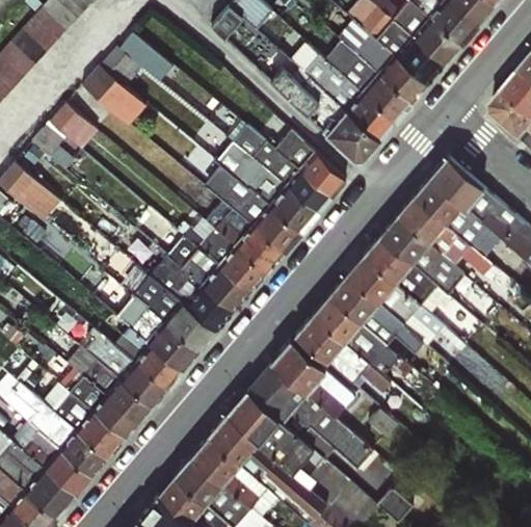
[(49,0),(0,53),(0,103),(57,42),(68,51),(104,9),(100,0),(49,0)]
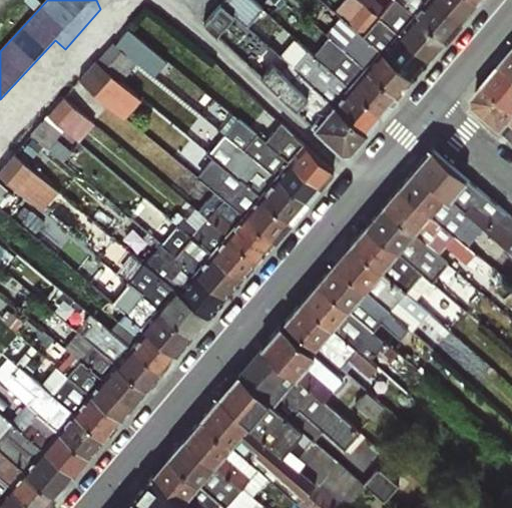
[(224,38),(241,18),(251,27),(268,8),(259,0),(229,0),(208,24),(224,38)]
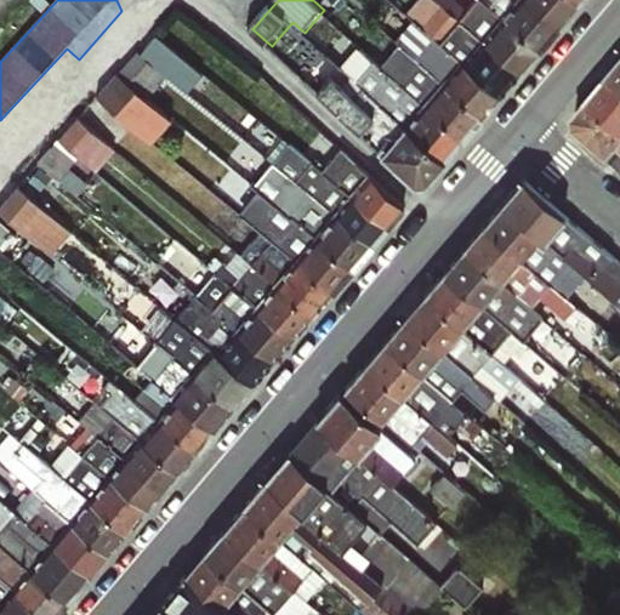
[(538,55),(476,3),(467,12),(450,0),(430,0),(441,9),(518,78),(538,55)]
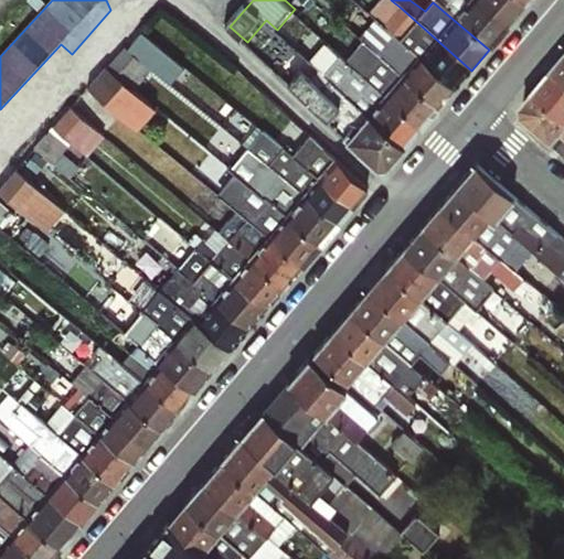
[(509,27),(477,0),(431,0),(433,2),(489,50),(509,27)]
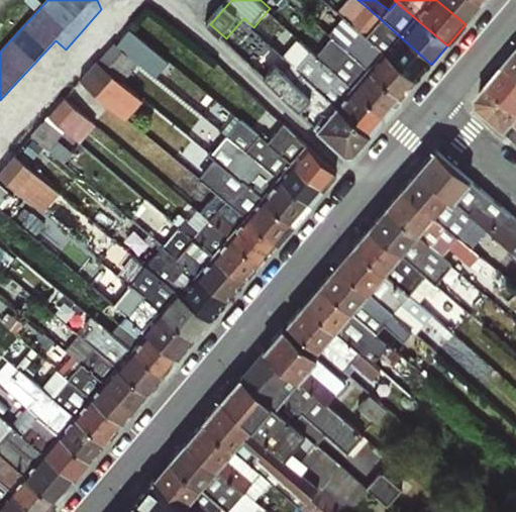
[(482,6),(474,0),(436,0),(466,24),(482,6)]
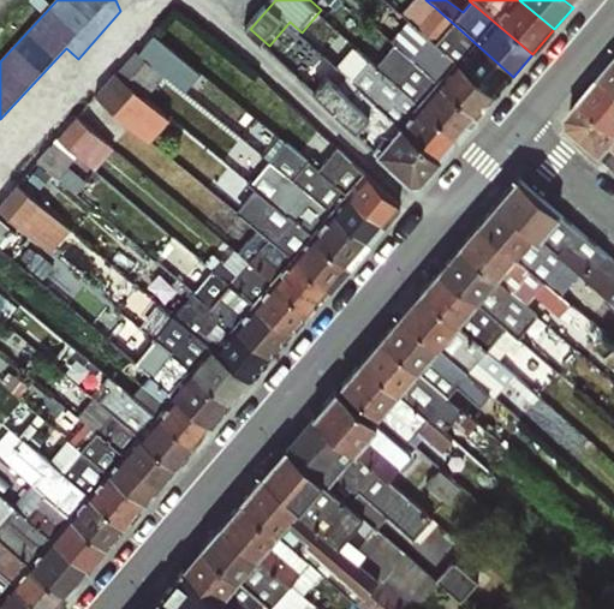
[(513,77),(436,9),(418,31),(431,43),(494,100),(513,77)]
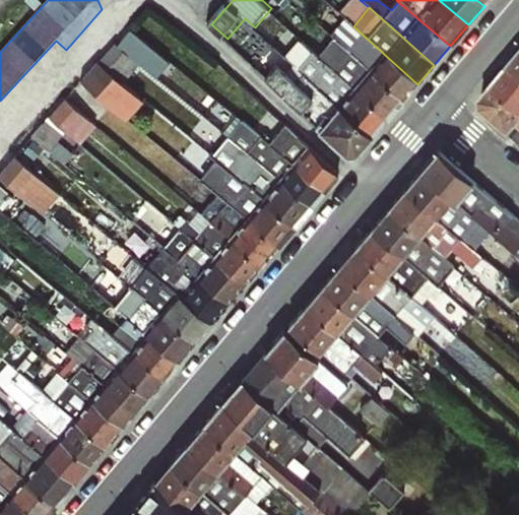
[(130,81),(145,65),(159,77),(173,63),(134,28),(86,80),(131,121),(150,101),(130,81)]
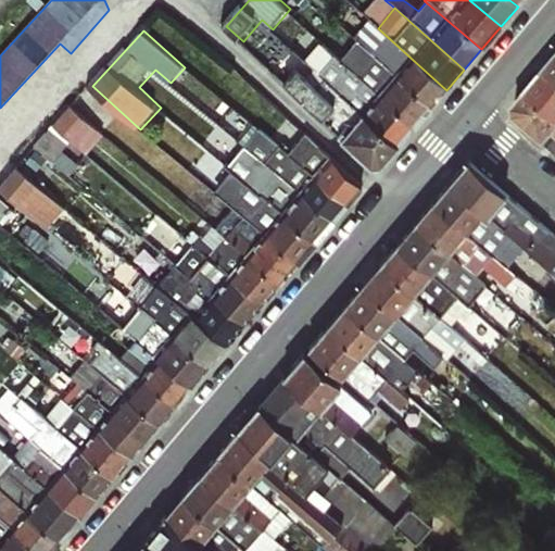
[(431,108),(375,58),(350,37),(342,45),(348,52),(340,61),(414,128),(431,108)]
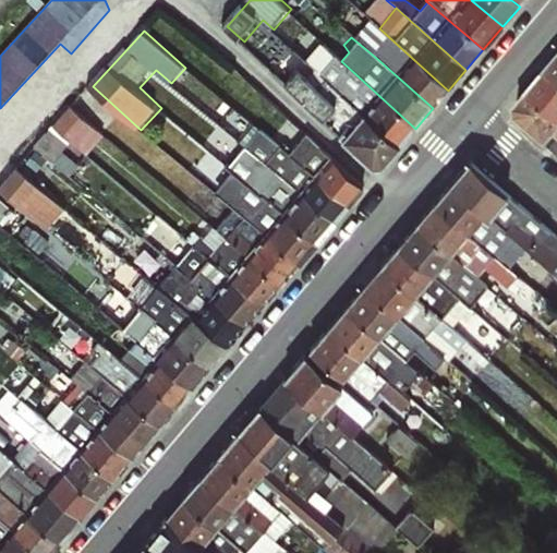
[(448,91),(391,39),(376,58),(433,108),(448,91)]
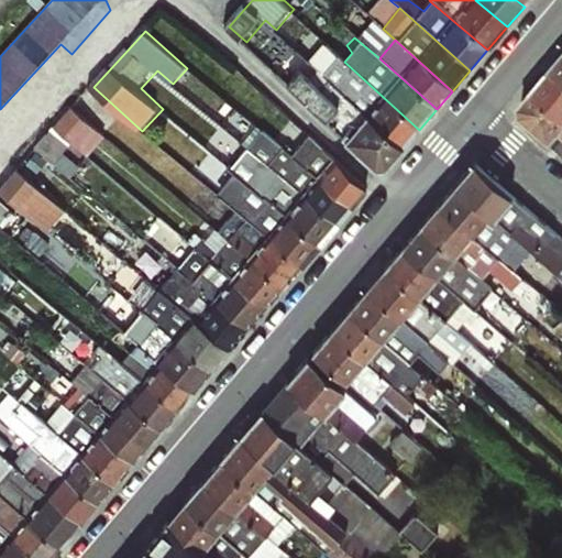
[(419,130),(344,62),(329,51),(313,68),(317,74),(403,150),(419,130)]
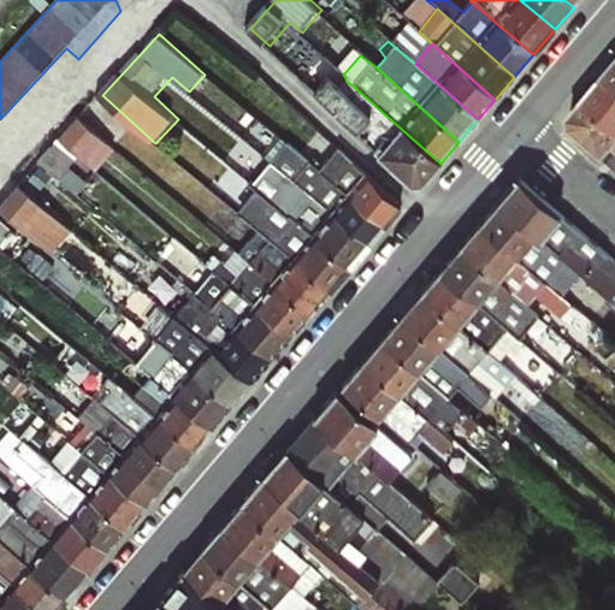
[(441,164),(347,81),(339,89),(309,64),(296,80),(411,188),(420,187),(441,164)]
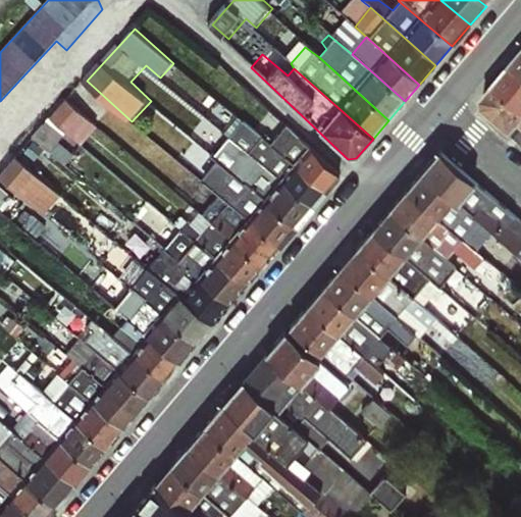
[(520,58),(511,71),(520,80),(520,58)]
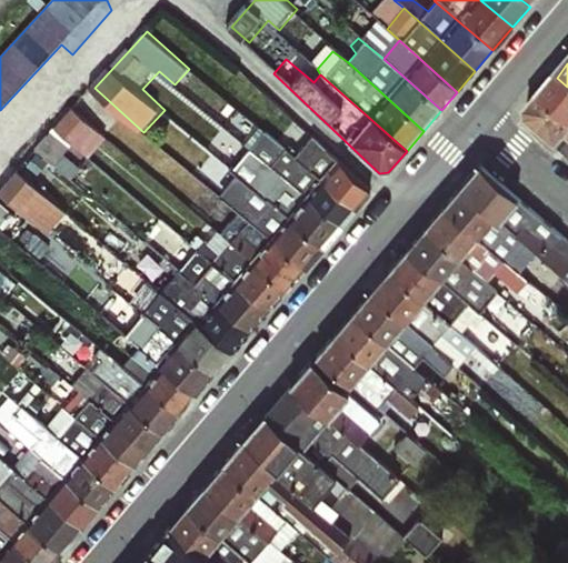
[(567,87),(557,78),(541,97),(567,120),(567,87)]
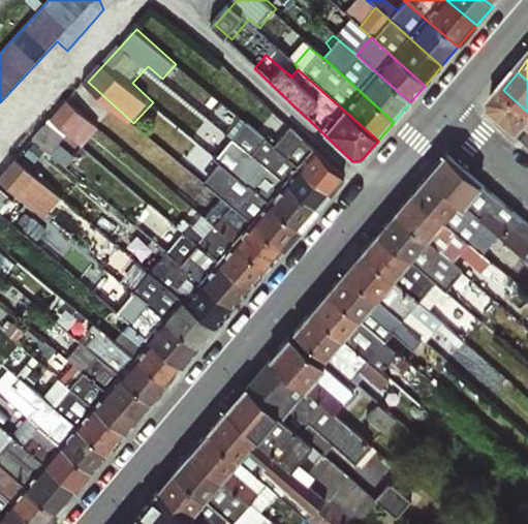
[(527,112),(503,90),(491,104),(492,115),(527,146),(527,112)]
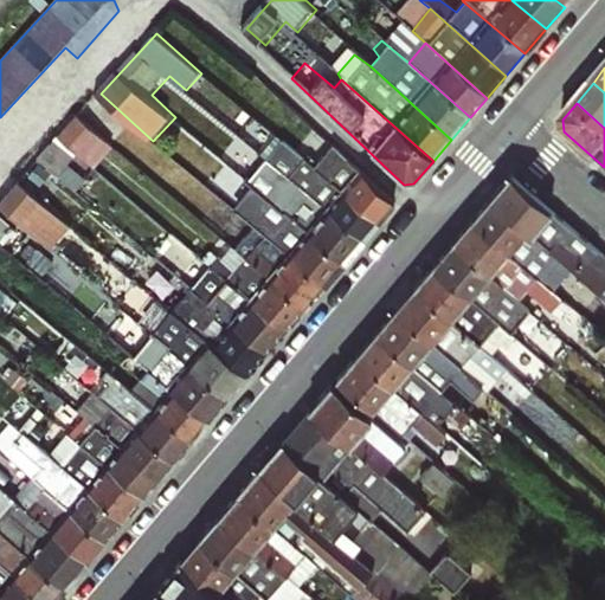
[(43,159),(79,192),(97,172),(96,172),(118,147),(82,115),(43,159)]
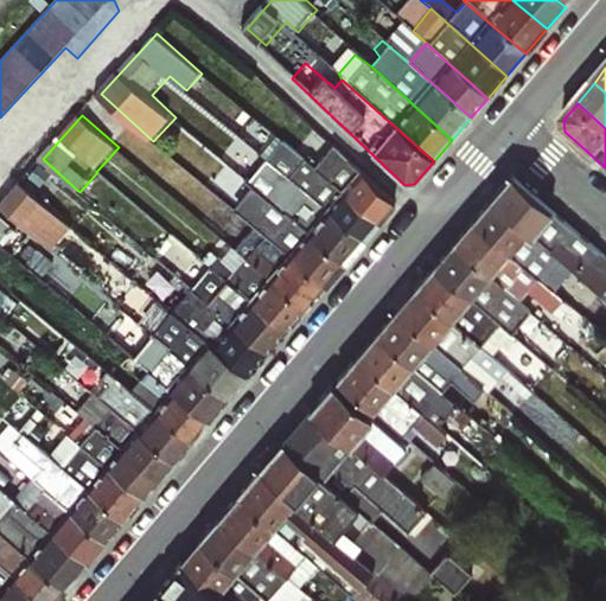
[(377,225),(340,193),(282,144),(275,152),(293,172),(288,177),(364,240),(377,225)]
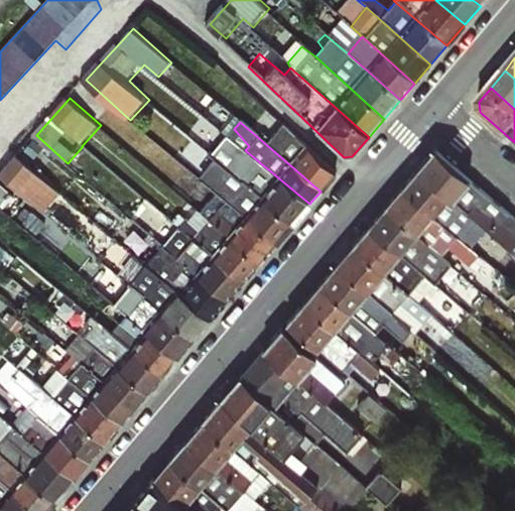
[(309,204),(245,150),(225,138),(218,149),(238,166),(233,173),(292,224),(309,204)]
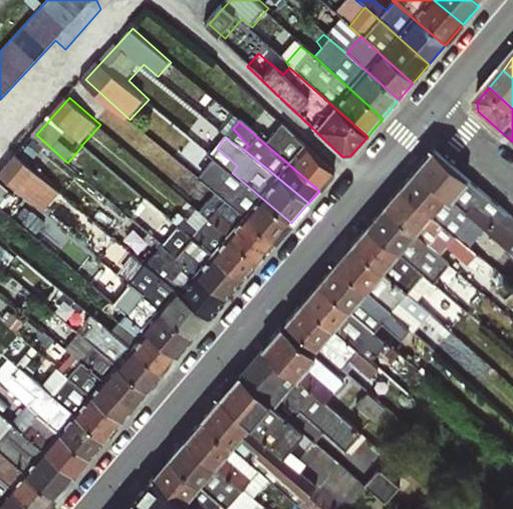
[(288,164),(319,191),(332,175),(304,148),(288,164)]
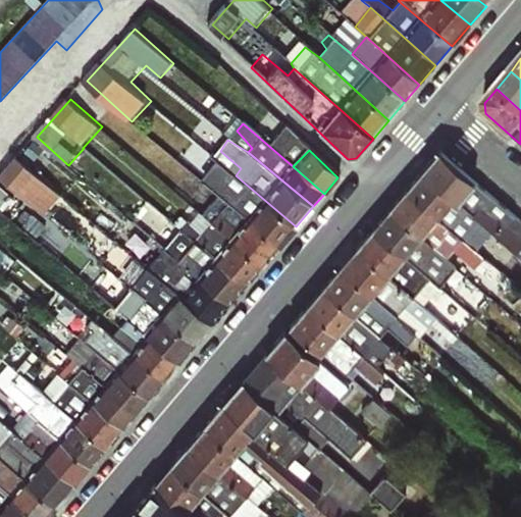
[(422,174),(491,236),(520,261),(520,224),(438,154),(422,174)]
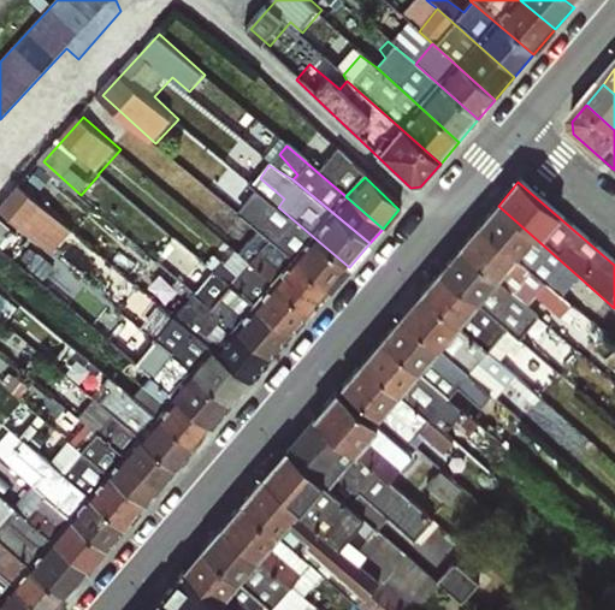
[(57,254),(78,230),(24,183),(4,207),(57,254)]
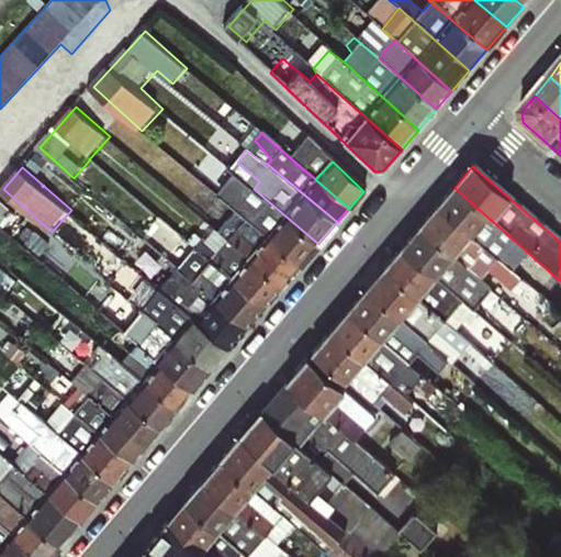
[(318,244),(254,189),(237,177),(219,199),(234,213),(301,265),(318,244)]
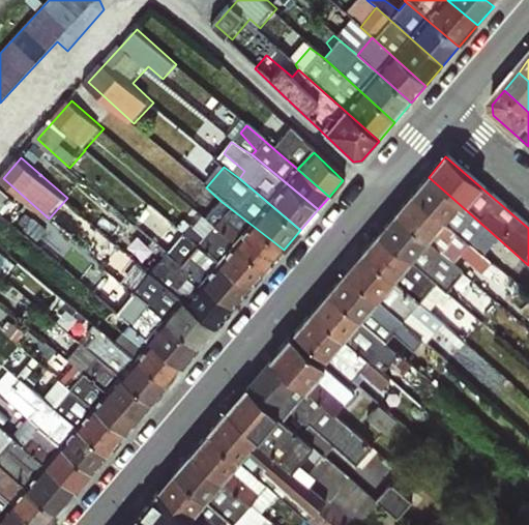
[(499,239),(429,177),(412,196),(483,257),(499,239)]
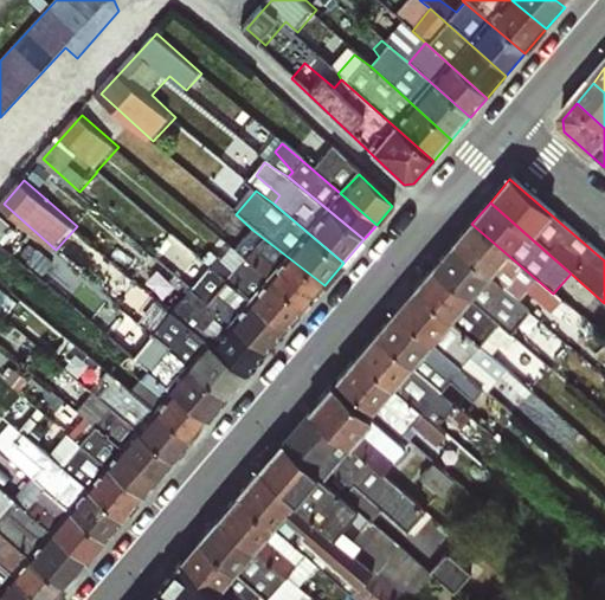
[(553,294),(471,224),(454,245),(519,304),(527,295),(553,313),(560,304),(553,294)]
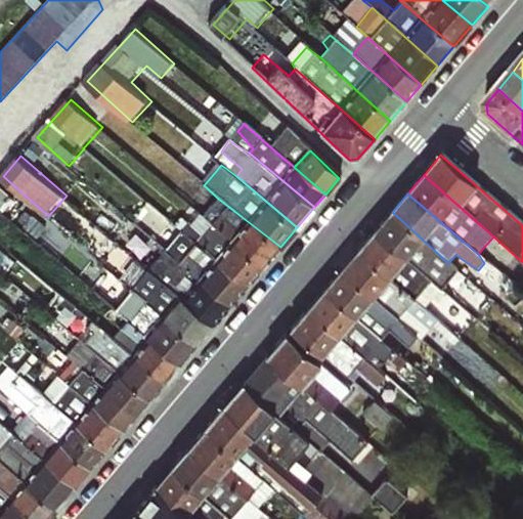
[(280,247),(218,199),(201,217),(209,225),(262,269),(280,247)]
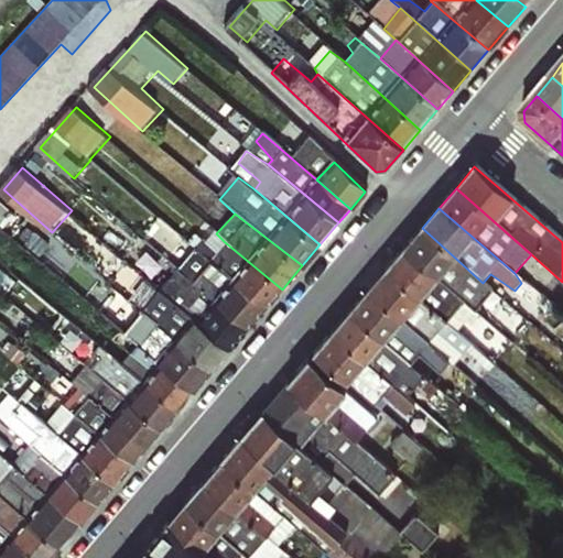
[(483,283),(422,228),(404,248),(478,315),(485,307),(489,310),(500,301),(483,283)]
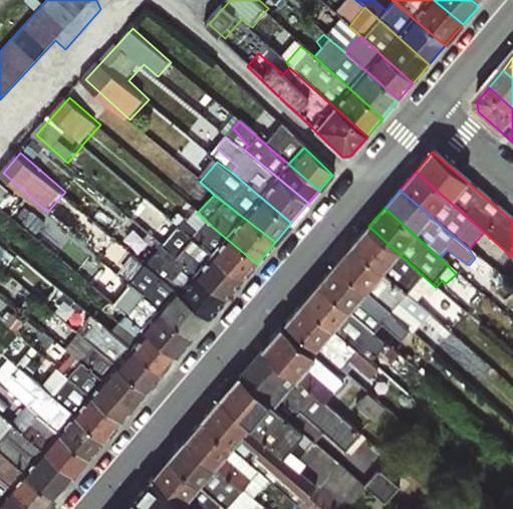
[(257,264),(205,221),(198,230),(180,209),(169,220),(176,229),(241,282),(257,264)]
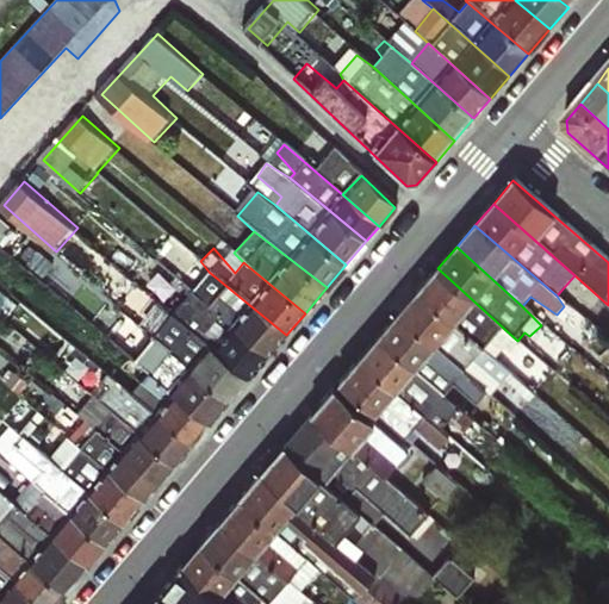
[(517,341),(437,268),(417,293),(490,356),(497,350),(507,356),(511,350),(519,354),(524,348),(517,341)]
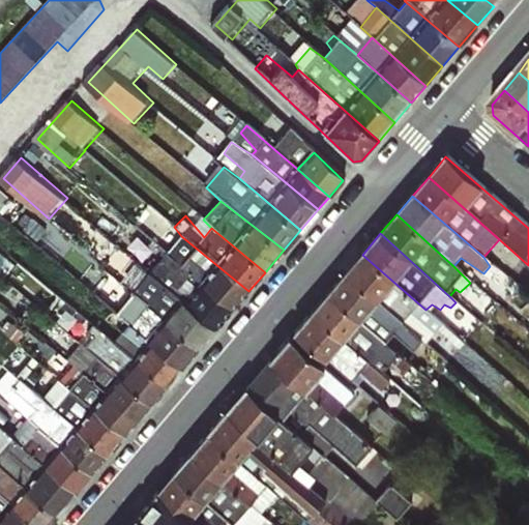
[(248,291),(181,236),(165,255),(230,313),(248,291)]
